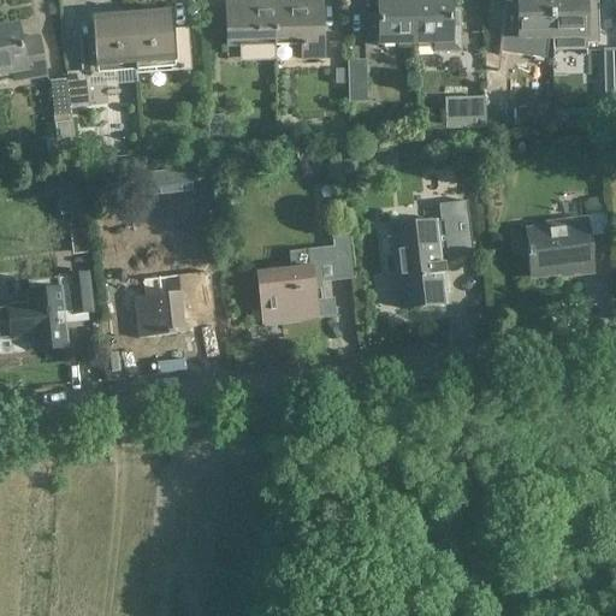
[(413,0),(377,0),(378,16),(369,16),(369,43),(379,43),(379,45),(414,43),(413,0)]
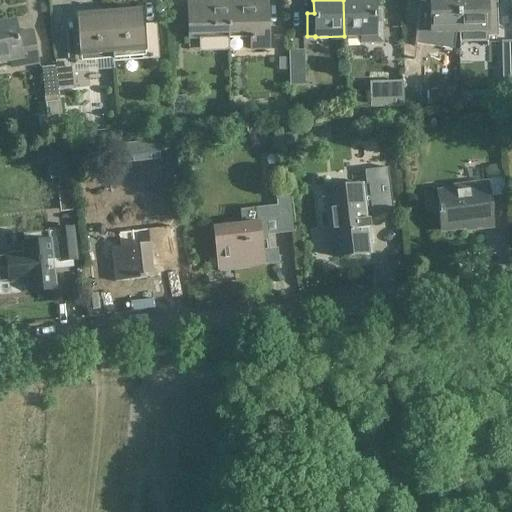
[(374,8),(373,0),(343,0),(344,36),(361,36),(361,43),(382,43),(381,8),(374,8)]
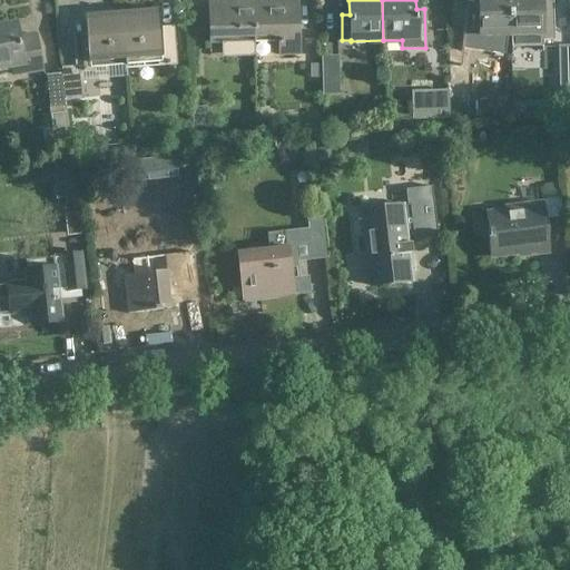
[(509,0),(477,0),(479,36),(510,36),(509,0)]
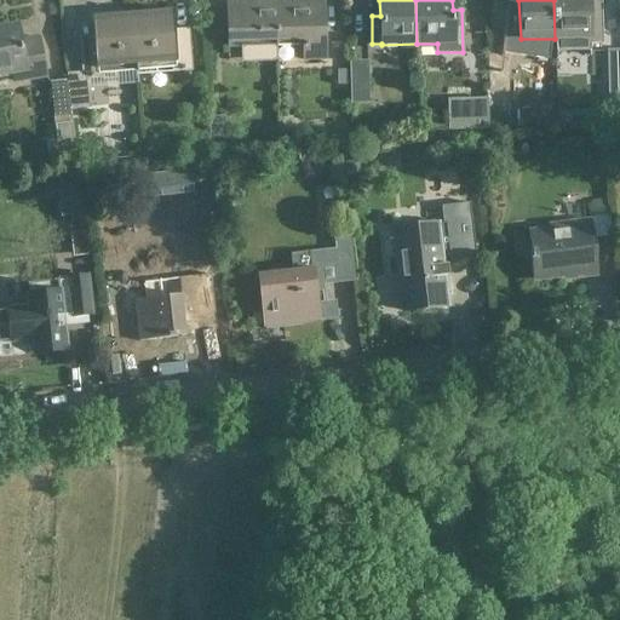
[(590,50),(587,0),(554,0),(555,39),(555,51),(590,50)]
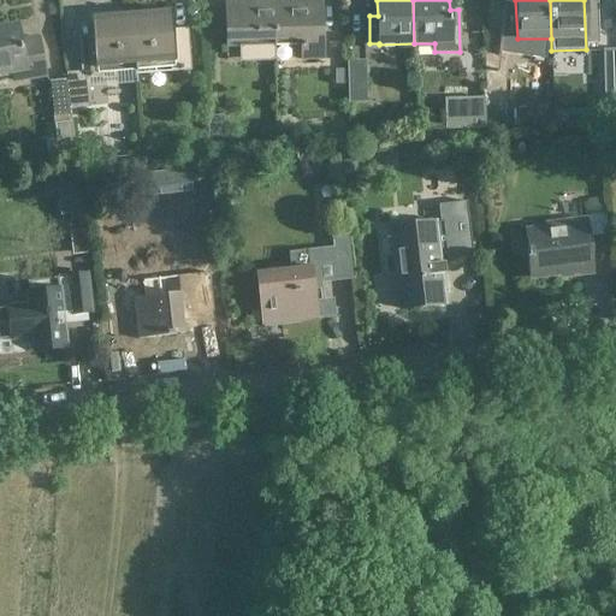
[(226,47),(238,46),(238,61),(276,60),(274,46),(273,1),(225,3),(226,47)]
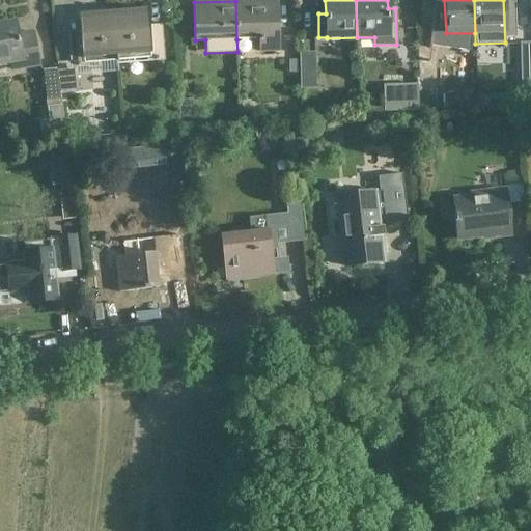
[(236,39),(259,38),(259,51),(278,51),(277,3),(249,3),(249,1),(235,1),(236,39)]
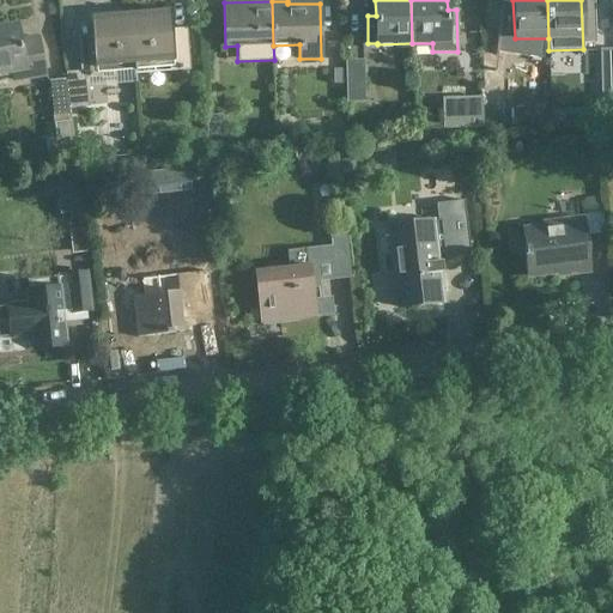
[(135,70),(169,67),(170,71),(190,70),(187,26),(171,28),(171,14),(131,17),(135,70)]
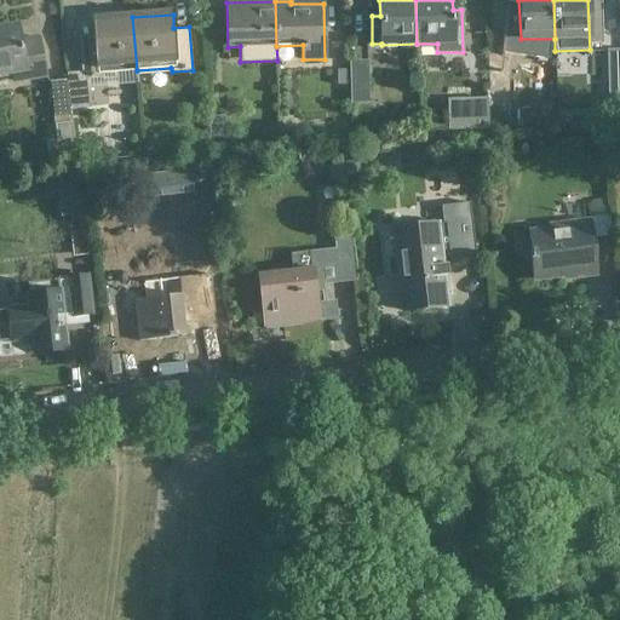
[(79,44),(81,73),(67,74),(68,80),(67,80),(70,109),(90,107),(89,79),(103,78),(102,73),(137,70),(132,17),(92,21),(93,34),(97,34),(98,42),(79,44)]
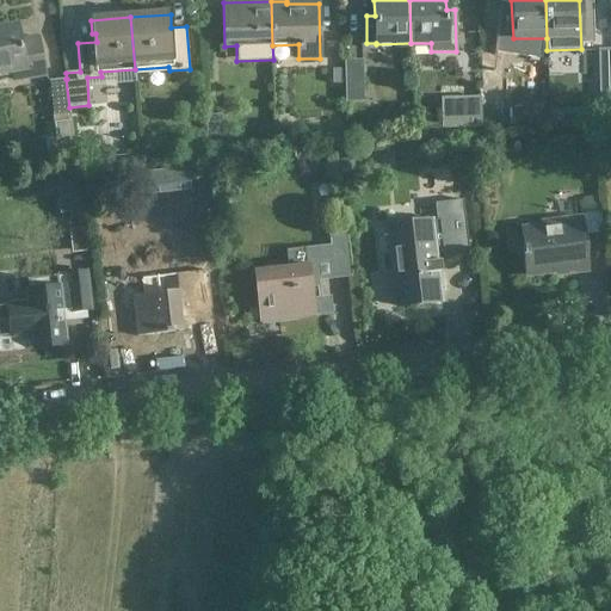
[(38,37),(20,39),(18,25),(0,28),(0,73),(11,72),(12,75),(17,80),(44,75),(38,37)]
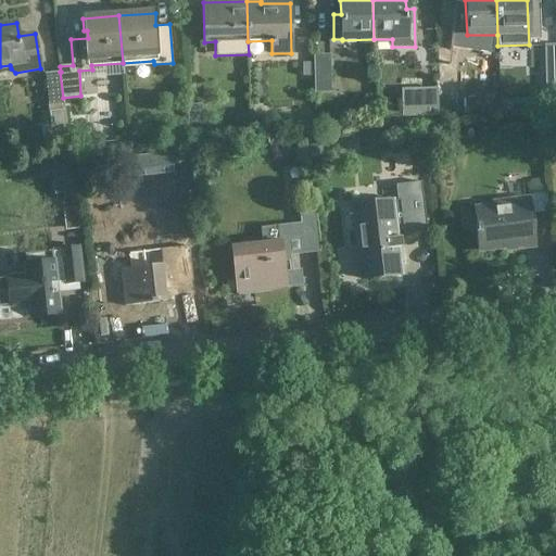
[(555,81),(555,45),(543,46),(544,81),(555,81)]
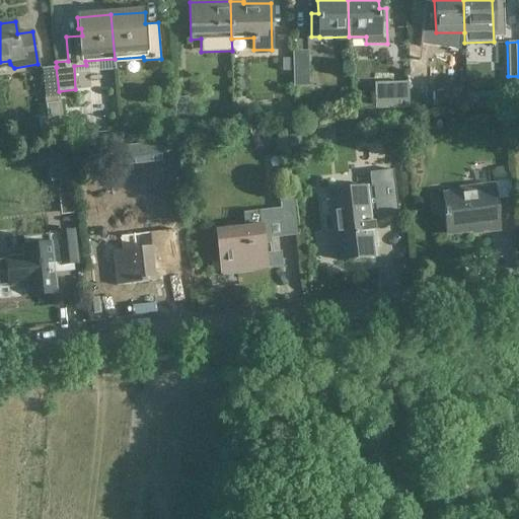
[(406,45),(408,79),(423,79),(422,45),(406,45)]
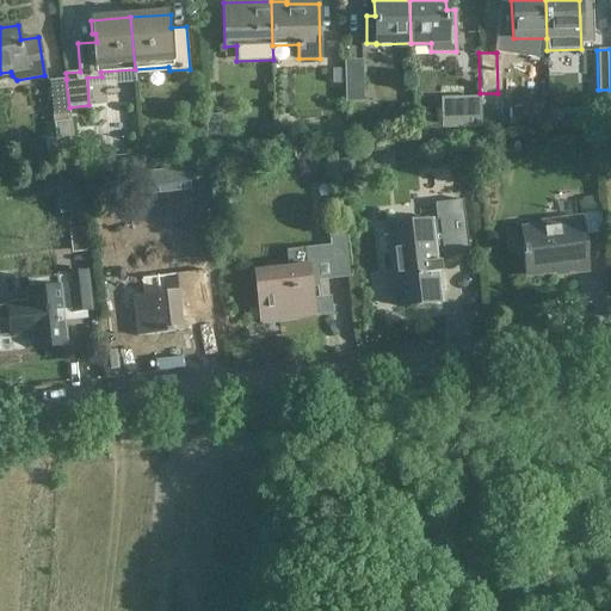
[(344,84),(344,103),(362,103),(360,61),(343,61),(343,69),(344,84)]
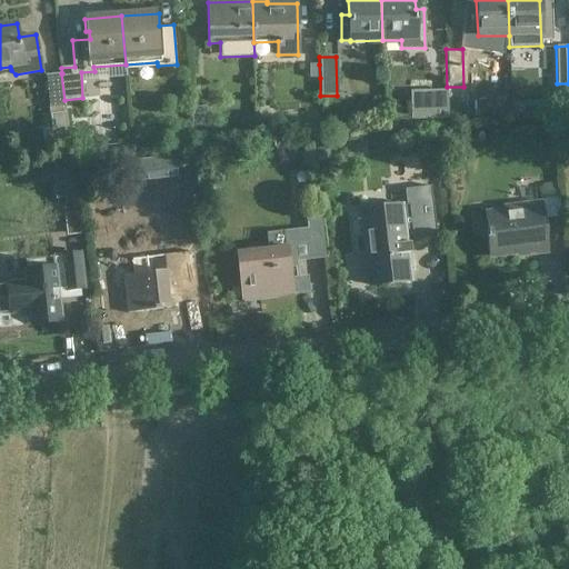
[(319,65),(310,65),(311,78),(320,78),(319,65)]
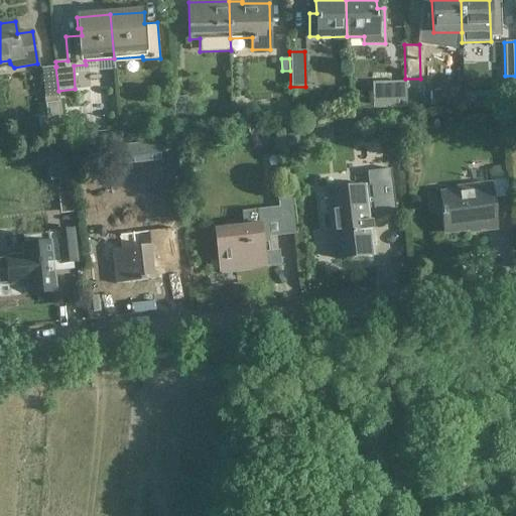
[(59,101),(58,91),(55,67),(41,69),(45,103),(59,101)]
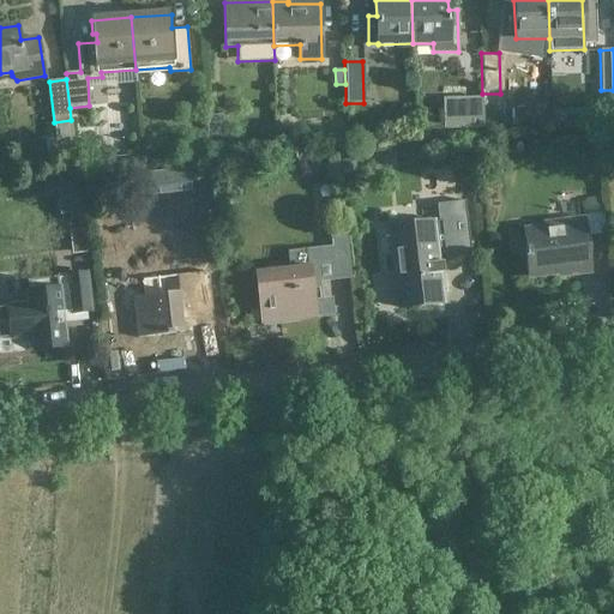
[(482,97),(444,98),(444,128),(483,127),(482,97)]
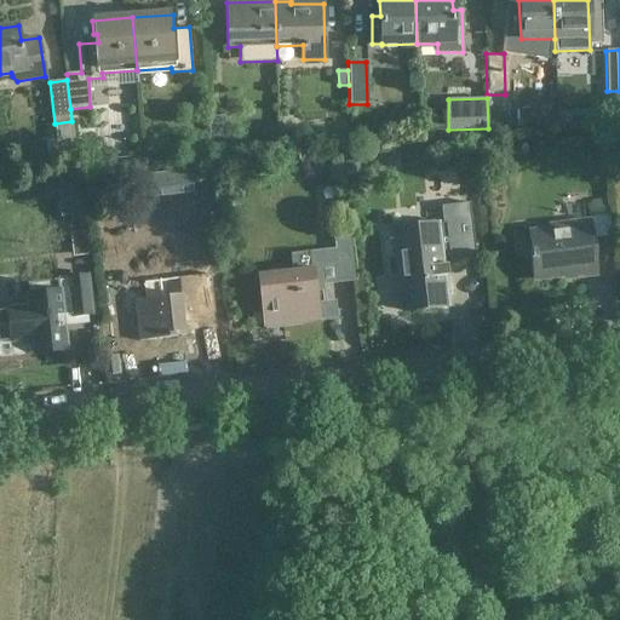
[(357,162),(344,164),(345,177),(359,176),(357,162)]
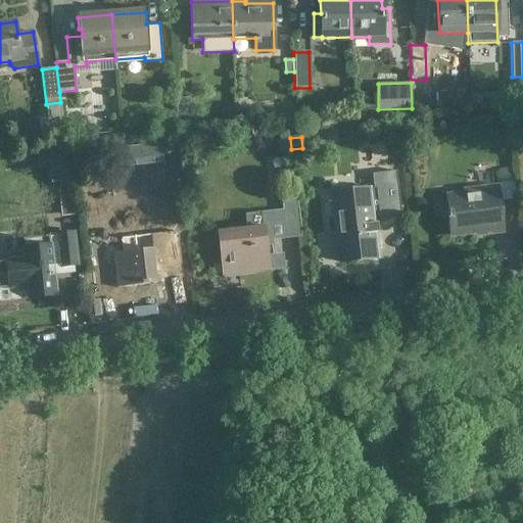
[(494,148),(497,180),(515,179),(511,146),(494,148)]
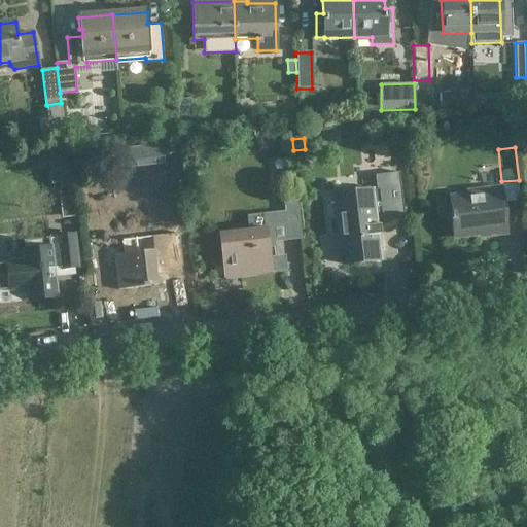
[(334,195),(342,264),(381,259),(376,219),(382,218),(382,220),(405,217),(400,185),(379,187),(379,189),(373,190),(373,189),(334,195)]
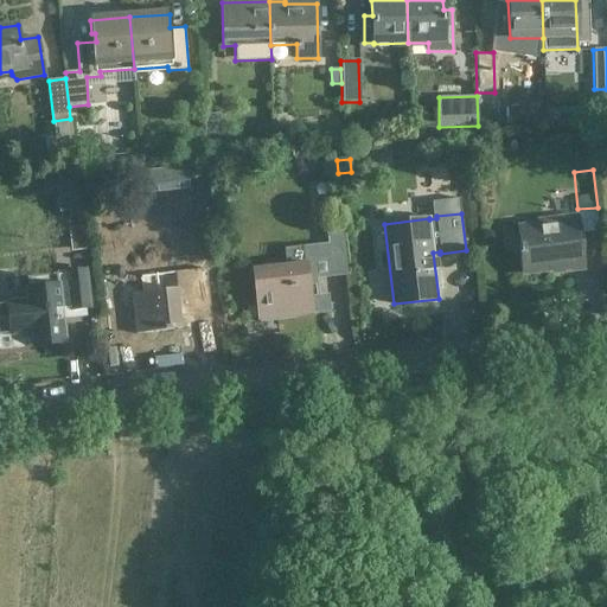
[(518,229),(521,246),(518,247),(521,273),(562,268),(562,270),(582,268),(577,219),(538,223),(538,227),(518,229)]
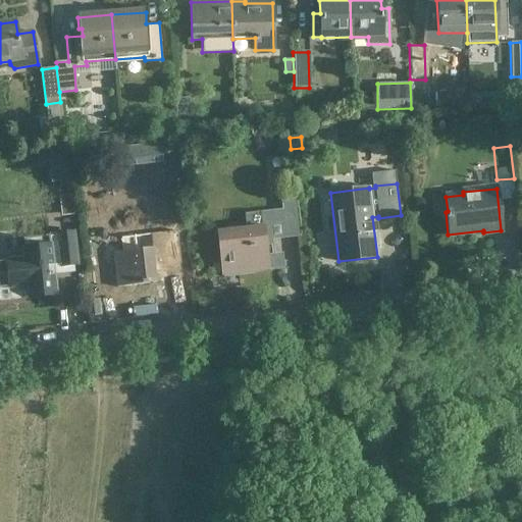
[(299,227),(296,199),(280,201),(284,229),(299,227)]
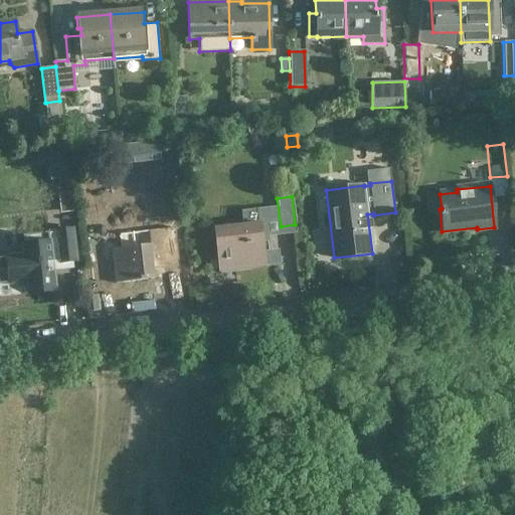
[(71,209),(69,197),(58,198),(60,210),(71,209)]
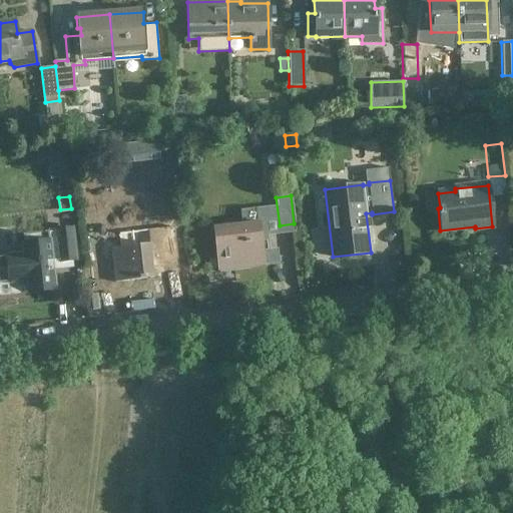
[(220,254),(222,270),(271,265),(269,249),(262,250),(260,235),(267,232),(264,207),(240,210),(241,224),(213,227),(216,254),(220,254)]
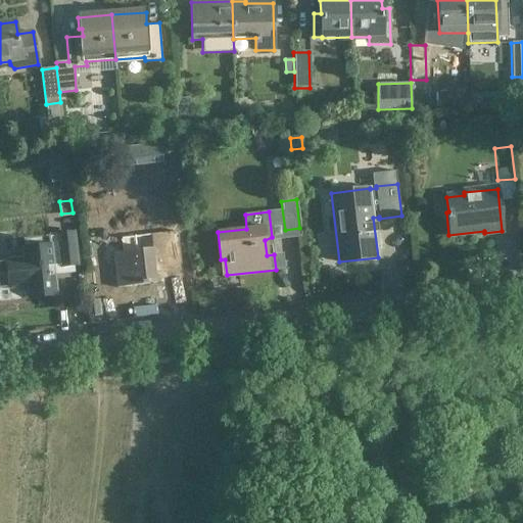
[(154,269),(181,266),(177,231),(121,238),(123,251),(113,252),(117,288),(156,283),(154,269)]
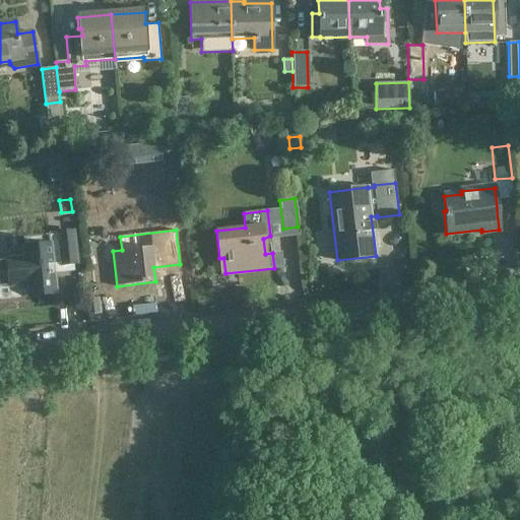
[(73,263),(76,263),(73,232),(22,238),(24,258),(0,260),(0,286),(21,284),(22,297),(55,294),(53,274),(52,266),(73,263)]
